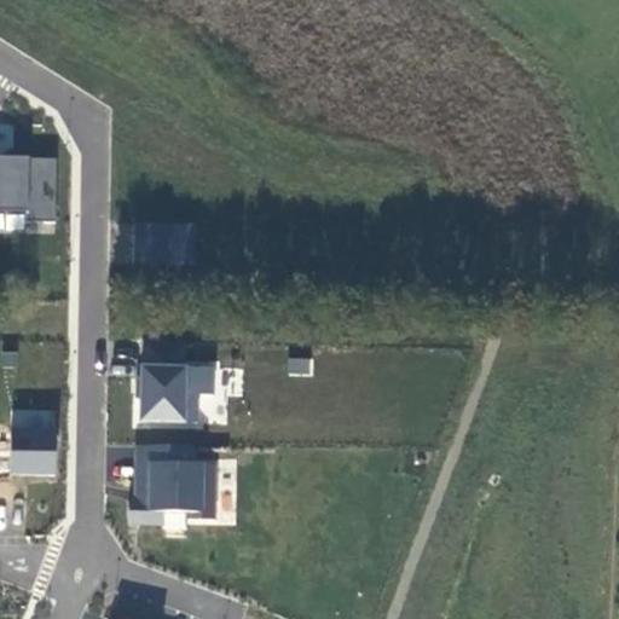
[(58,158),(0,157),(0,208),(25,209),(25,224),(57,225),(58,158)]
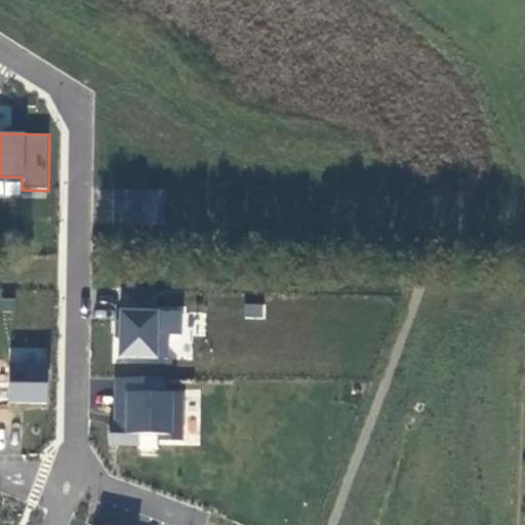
[(118,190),(117,220),(156,223),(158,192),(118,190)]
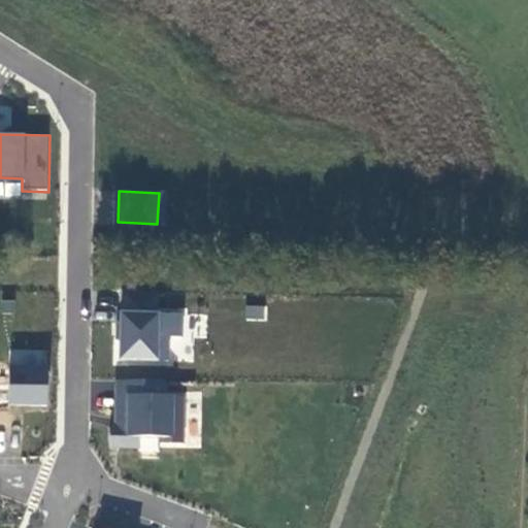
[(113,360),(182,365),(186,312),(118,307),(113,360)]
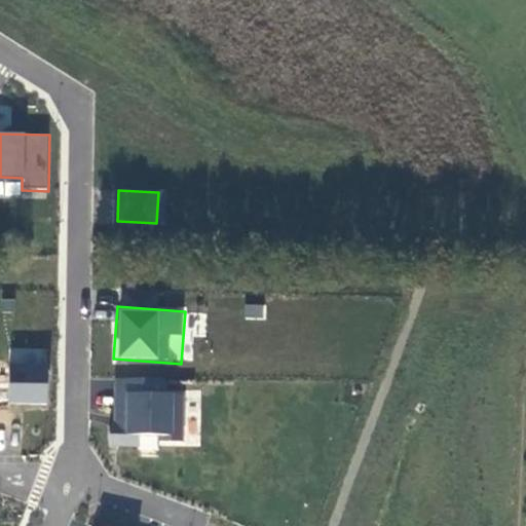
[(9,348),(8,403),(47,404),(48,348),(9,348)]
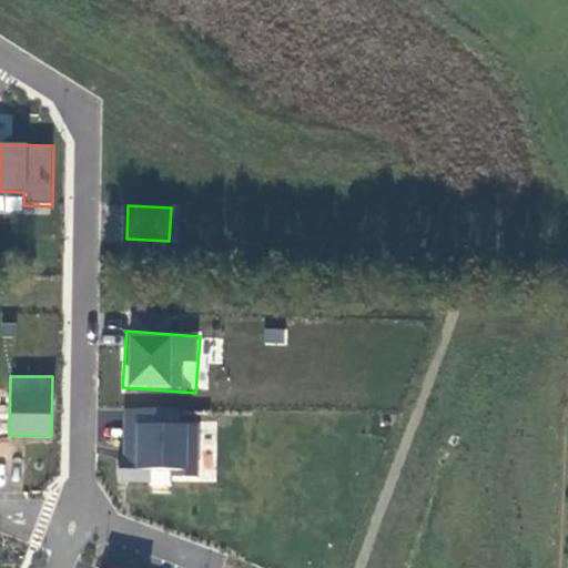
[(175,409),(122,408),(120,484),(170,485),(171,478),(196,478),(198,421),(175,421),(175,409)]
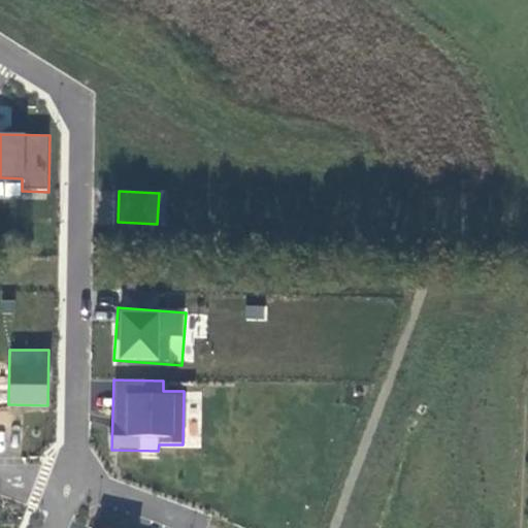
All buildings are outlined.
